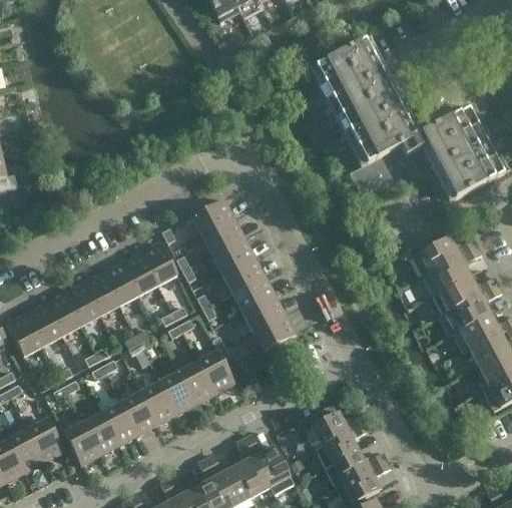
[(209,0),(220,21),(240,10),(234,0),(209,0)]
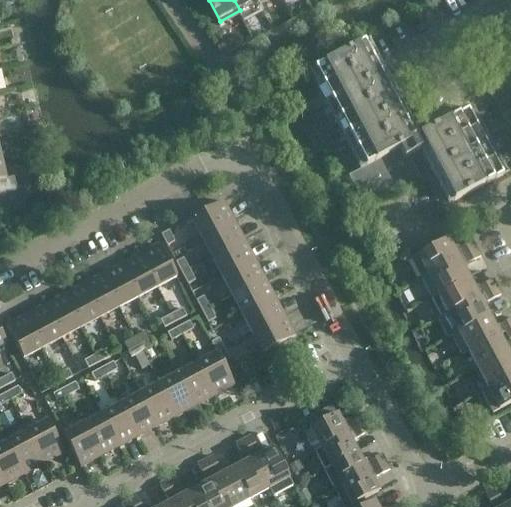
[(234,0),(240,10),(244,17),(263,7),(259,0),(234,0)]
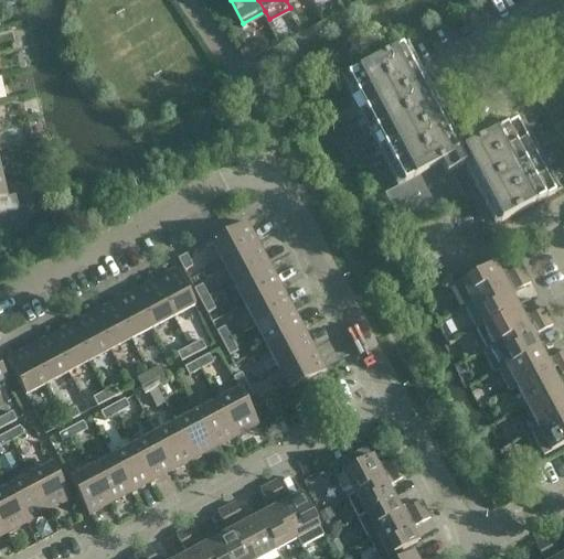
[(264,35),(241,49),(246,58),(269,45),(264,35)]
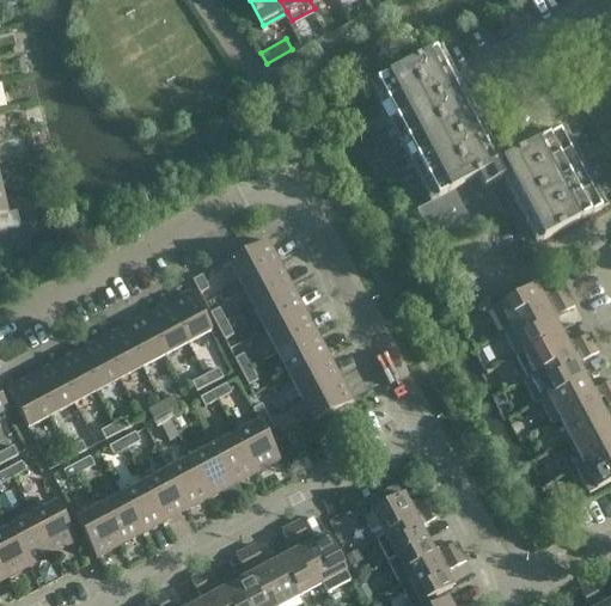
[(435,47),(366,85),(423,191),(434,185),(446,208),(505,175),(435,47)]
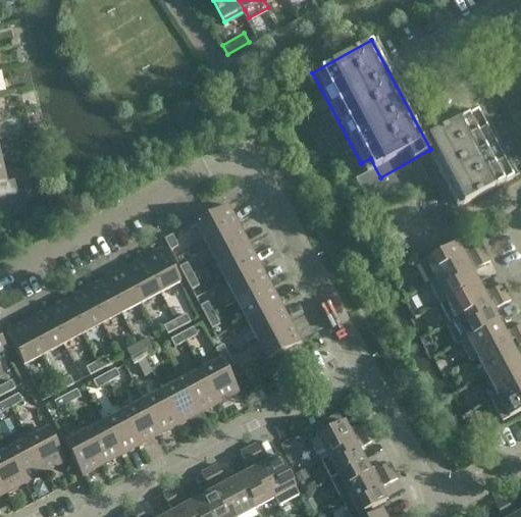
[(464,203),(514,175),(478,109),(497,99),(481,71),(429,100),(445,126),(428,136),(464,203)]
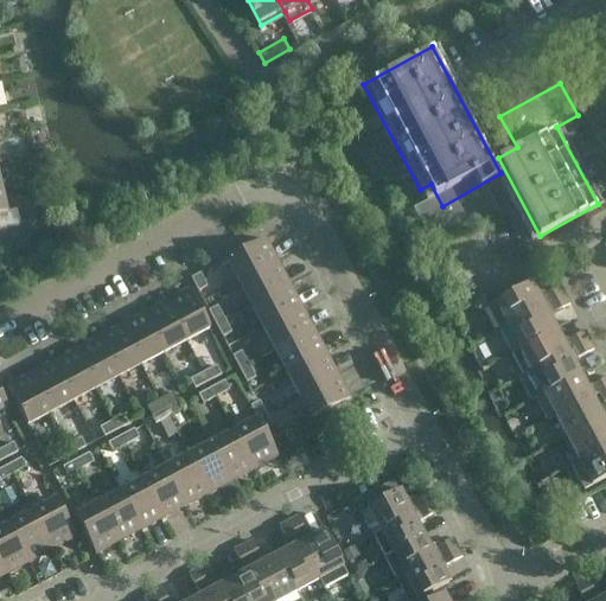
[(6,208),(1,183),(0,181),(0,225),(20,221),(17,205),(6,208)]
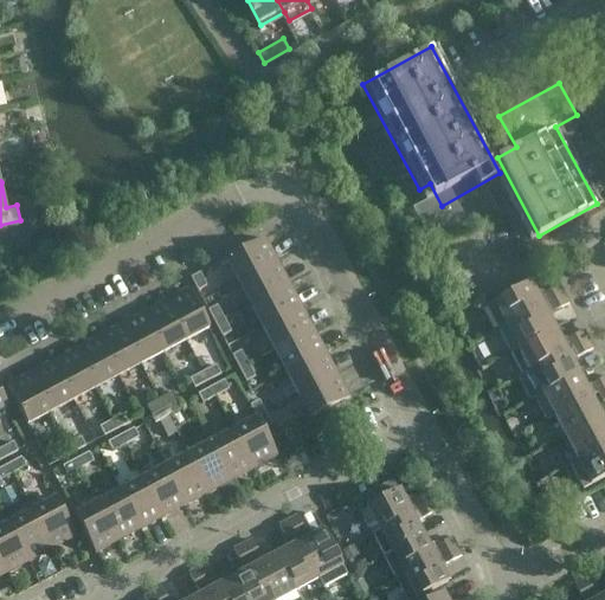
[(240,278),(278,258),(266,234),(227,255),(240,278)]
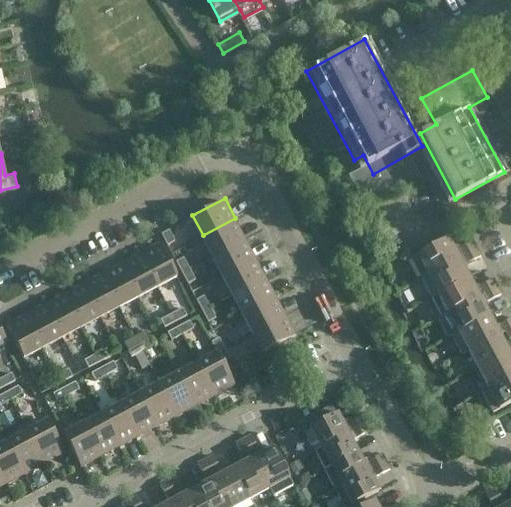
[(213,254),(246,237),(235,218),(203,235),(213,254)]
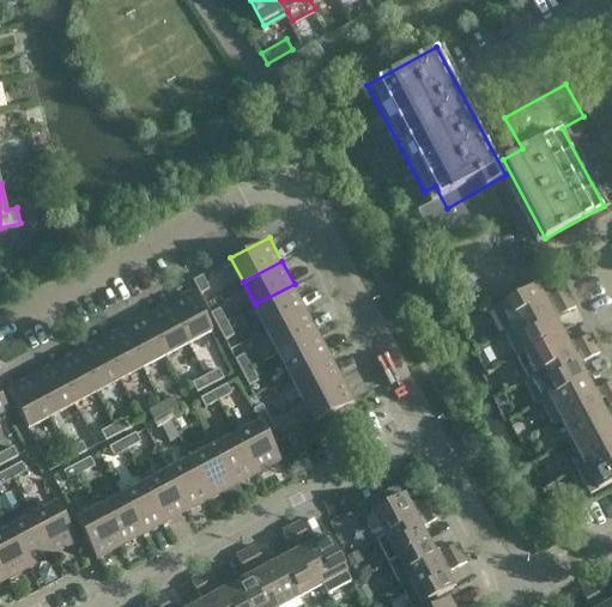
[(204,271),(194,275),(201,290),(211,285),(204,271)]
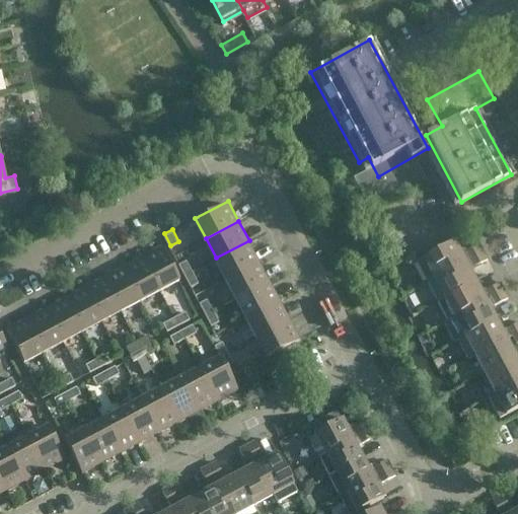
[(428,278),(485,248),(481,240),(461,250),(455,238),(418,259),(428,278)]
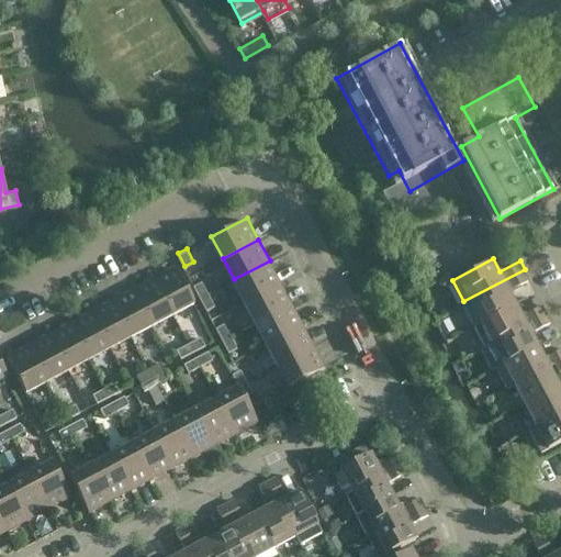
[(234,279),(245,300),(281,281),(270,260),(234,279)]
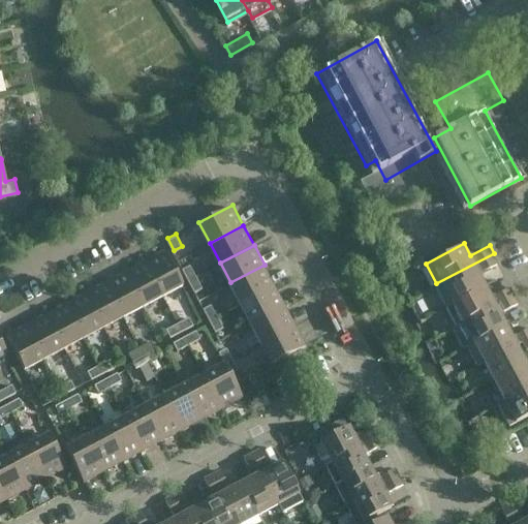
[(166,249),(146,259),(163,294),(184,283),(166,249)]
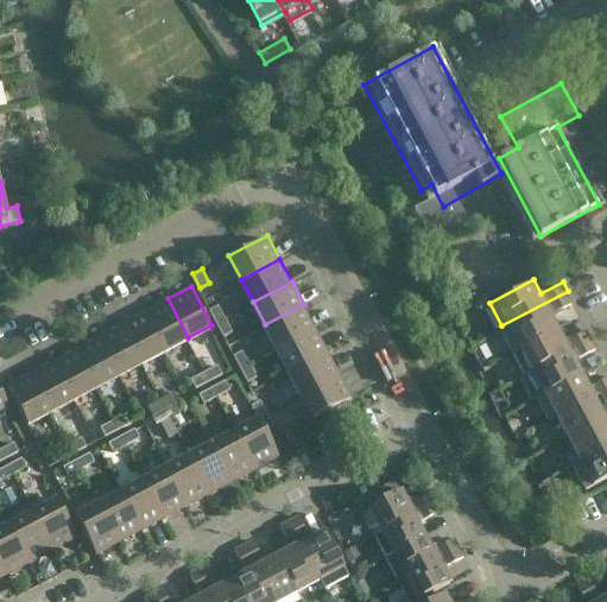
[(513,349),(558,325),(551,312),(573,301),(568,291),(501,325),(513,349)]
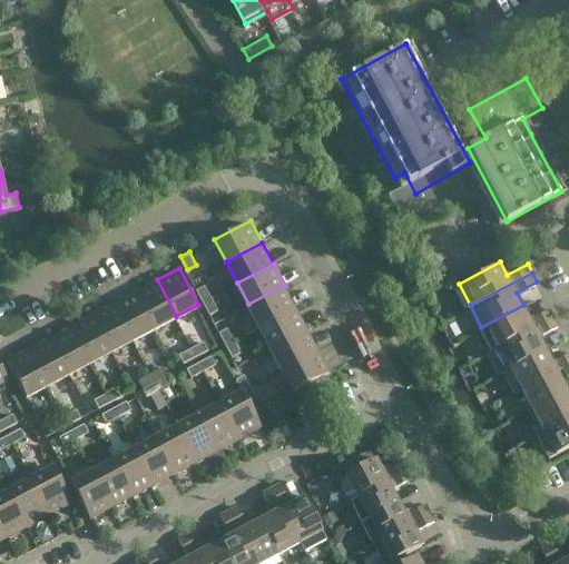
[(157,279),(136,292),(155,327),(176,316),(157,279)]
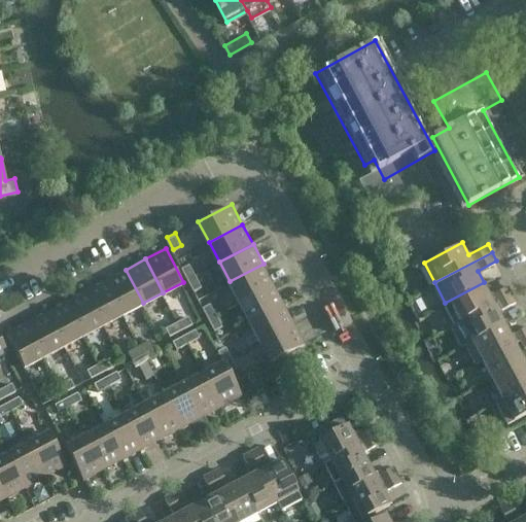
[(187,277),(196,273),(189,262),(181,266),(187,277)]
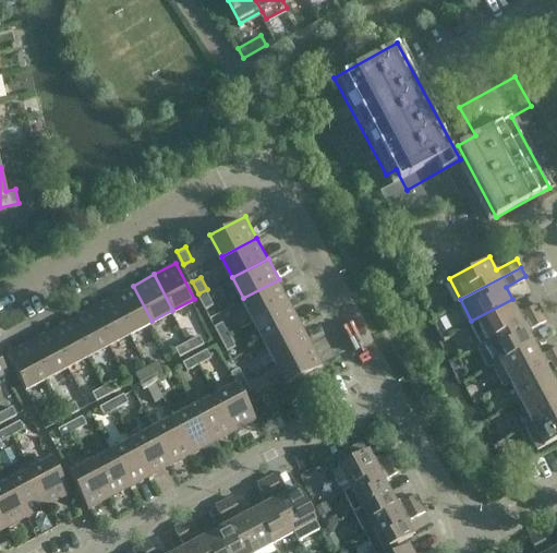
[(254,319),(290,300),(279,279),(243,298),(254,319)]
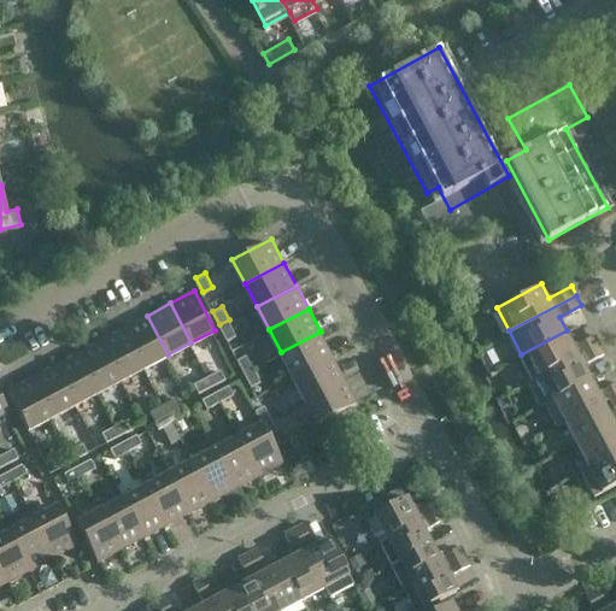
[(168,354),(147,316),(124,328),(145,368),(168,354)]
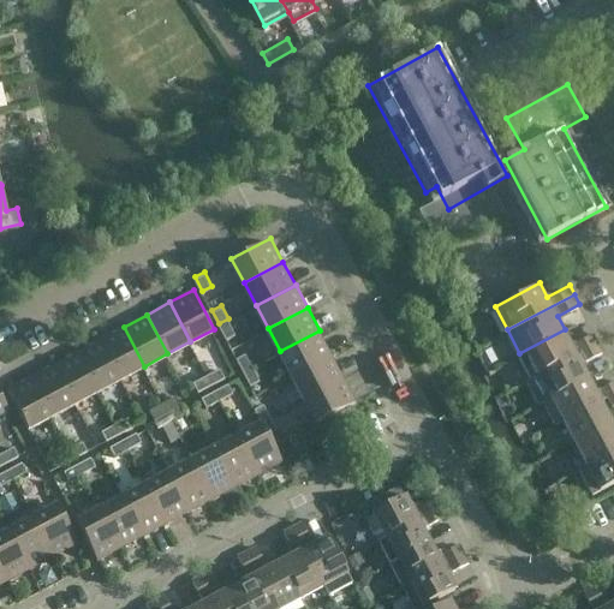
[(236,332),(228,318),(219,323),(226,336),(236,332)]
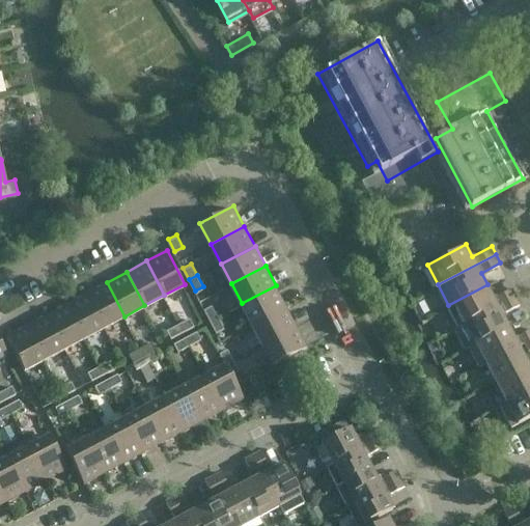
[(107,282),(87,293),(105,327),(124,316),(107,282)]
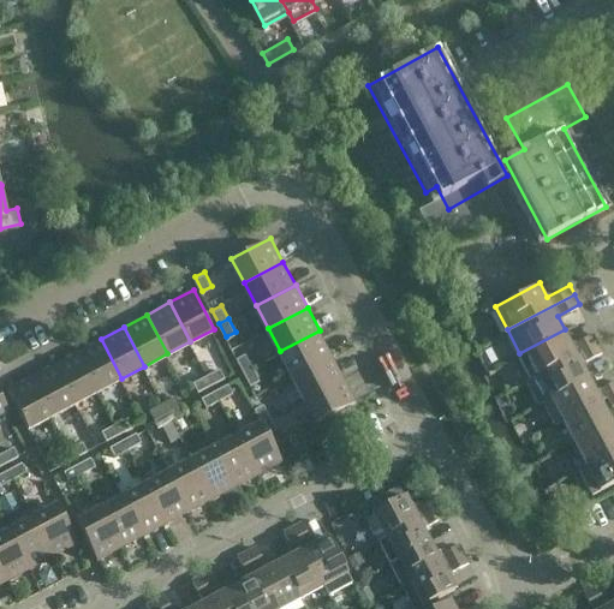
[(540,371),(597,340),(594,330),(572,342),(565,329),(519,353),(531,375),(540,371)]
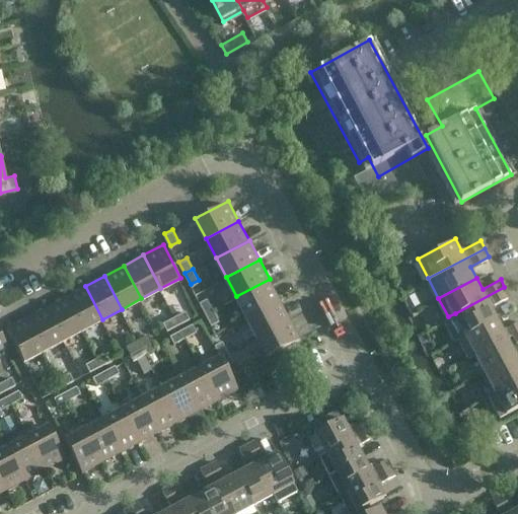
[(236,296),(247,315),(280,298),(270,279),(236,296)]
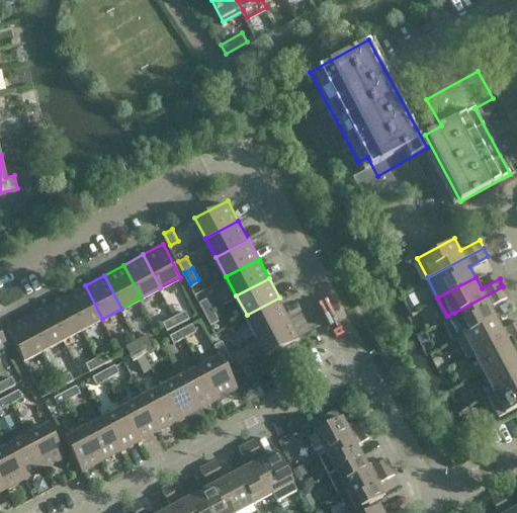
[(83,329),(102,319),(85,285),(66,295),(83,329)]
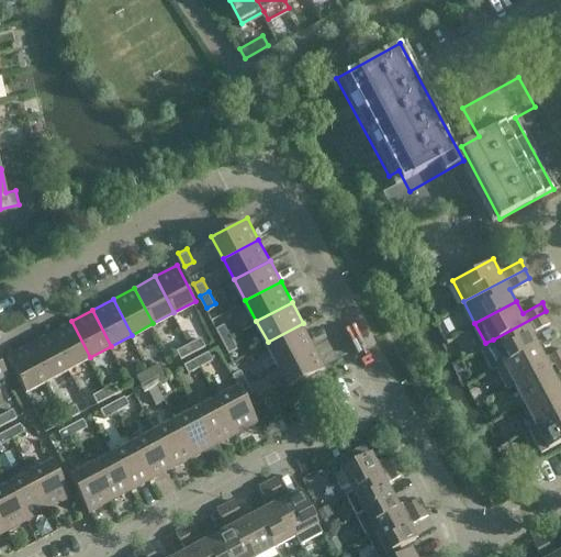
[(504,360),(538,343),(531,331),(551,320),(546,311),(493,340),(504,360)]
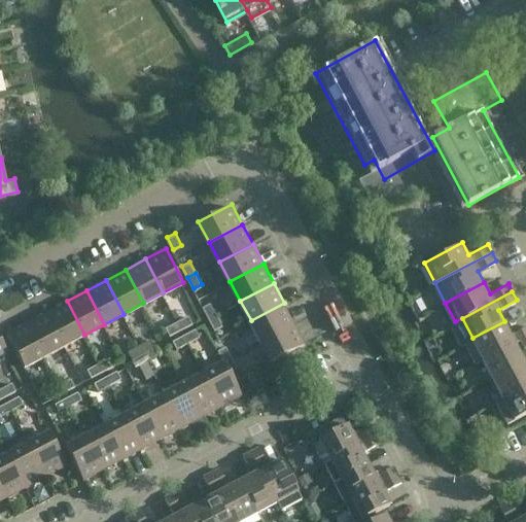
[(65,345),(84,335),(67,301),(47,311),(65,345)]
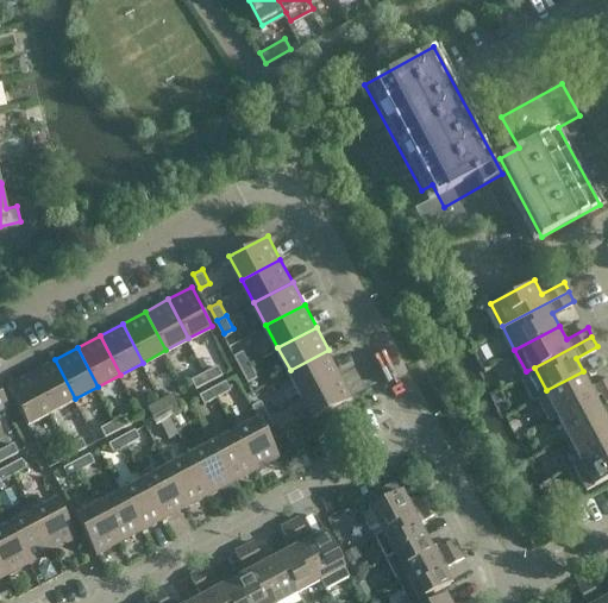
[(242,365),(251,360),(244,347),(234,352),(242,365)]
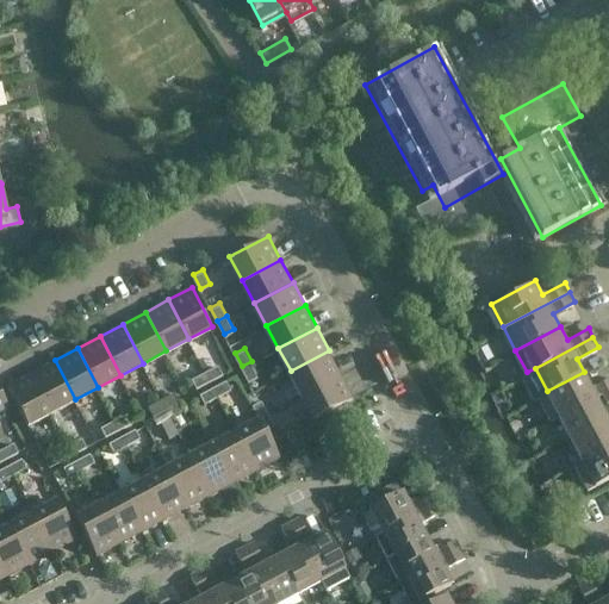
[(329,350),(291,371),(303,393),(341,373),(329,350)]
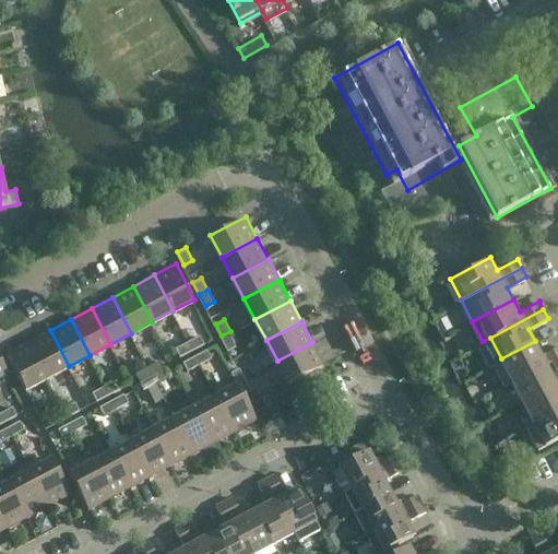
[(50,330),(30,342),(48,377),(69,366),(50,330)]
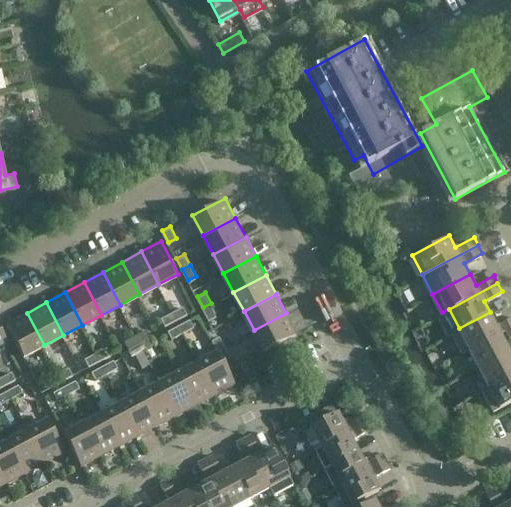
[(217,314),(211,303),(203,307),(209,318),(217,314)]
